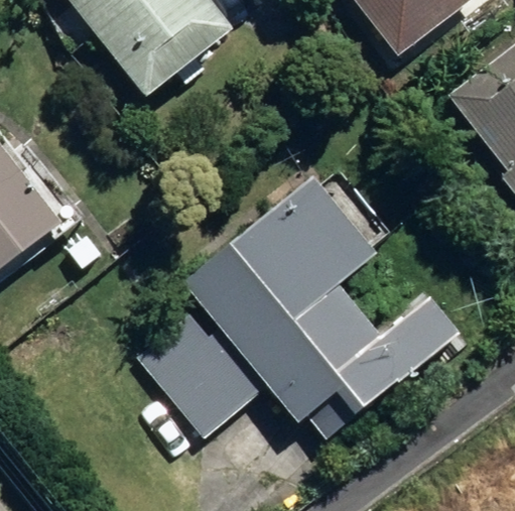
[(60,0),(139,105),(231,37),(203,0),(60,0)]
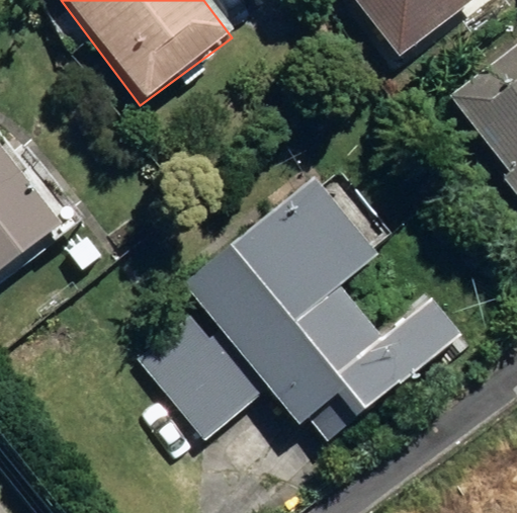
[(355,0),(398,55),(468,0),(355,0)]
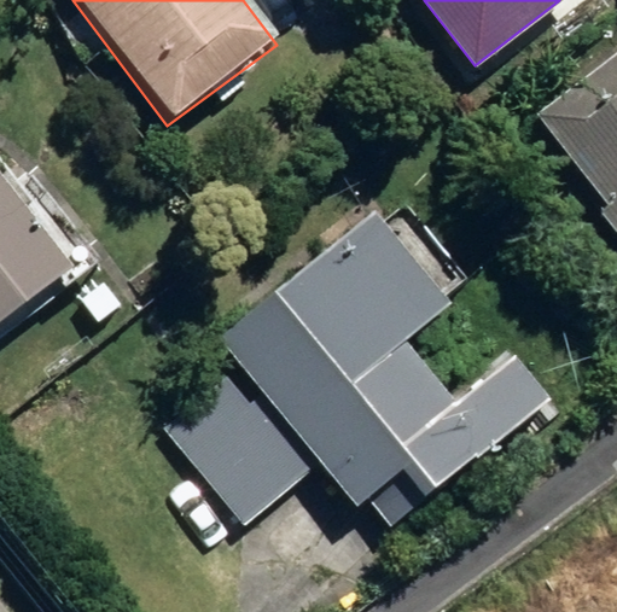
[(616,57),(535,121),(606,210),(592,221),(609,243),(616,235),(616,57)]
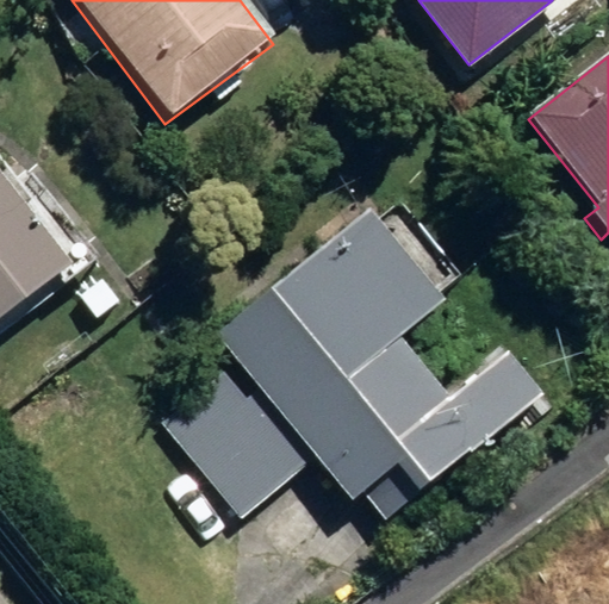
[(0,318),(70,269),(0,173),(0,318)]
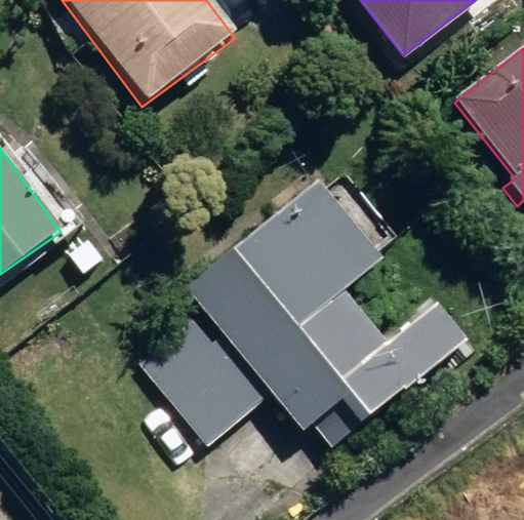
[(185,286),(303,433),(333,408),(352,431),(466,340),(437,304),(387,344),(343,289),(383,257),(318,178),(185,286)]
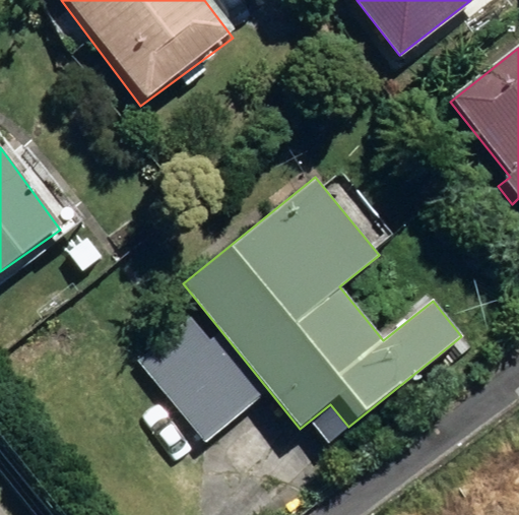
[(204,438),(260,393),(195,314),(140,359),(204,438)]
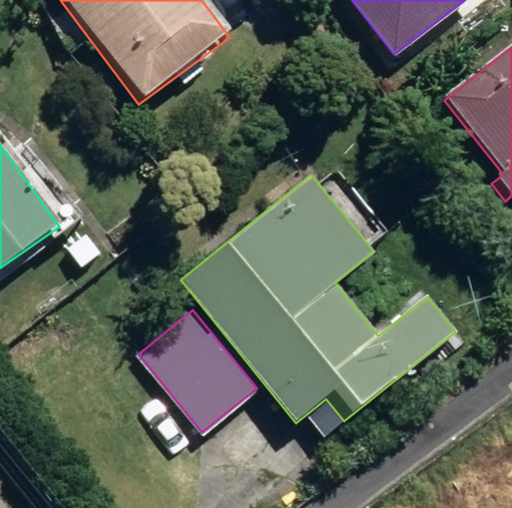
All buildings are outlined.
